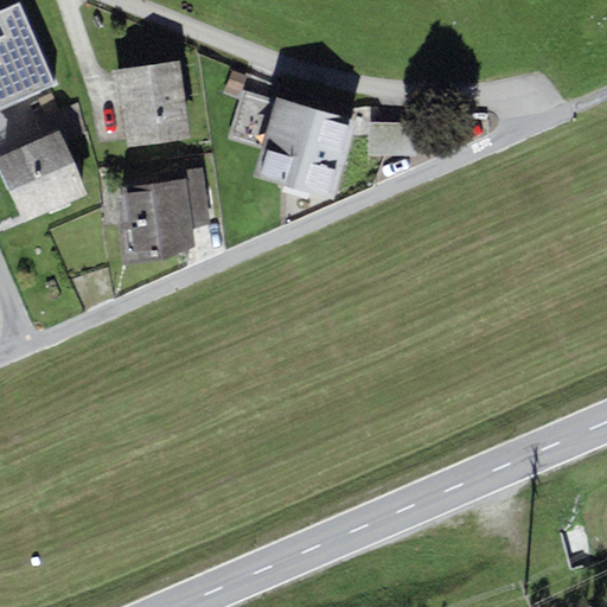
[(0,112),(57,88),(20,2),(0,11),(0,112)]
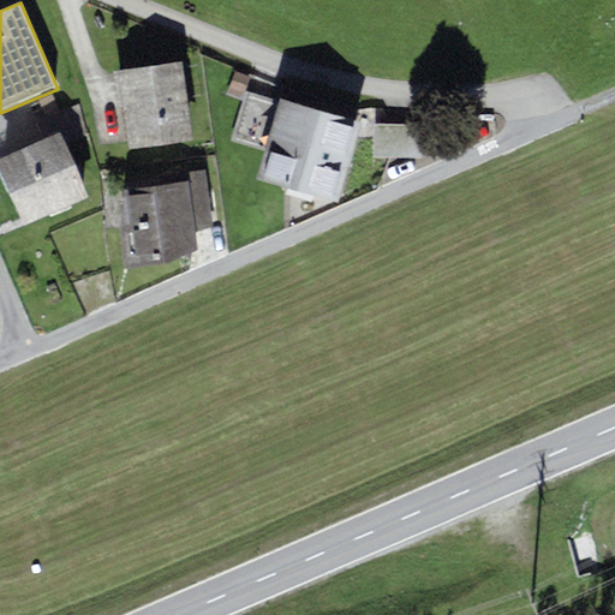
[(193,143),(180,63),(112,73),(118,108),(124,107),(131,153),(193,143)]
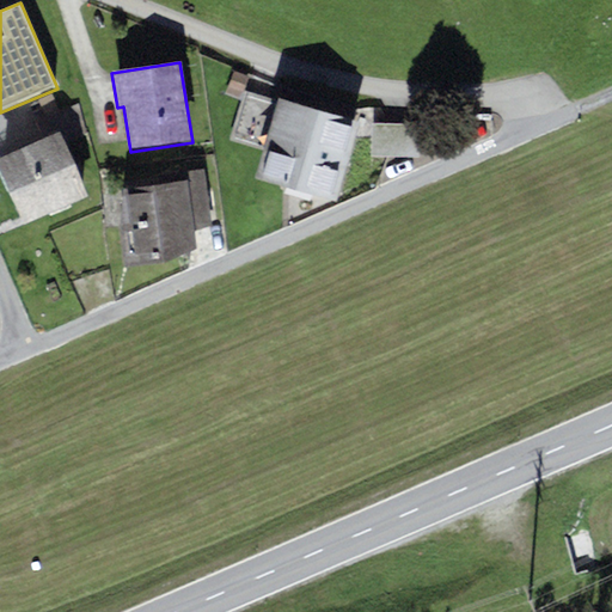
[(240,98),(249,77),(233,71),(225,92),(240,98)]
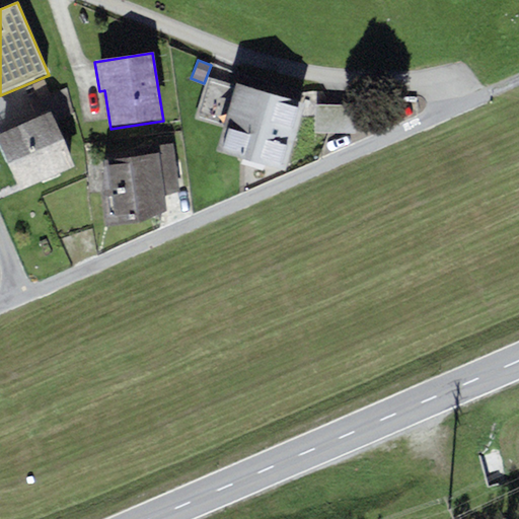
[(300,101),(236,83),(235,86),(207,78),(195,119),(223,127),(216,152),(285,172),(292,147),(300,122),(295,121),(300,101)]
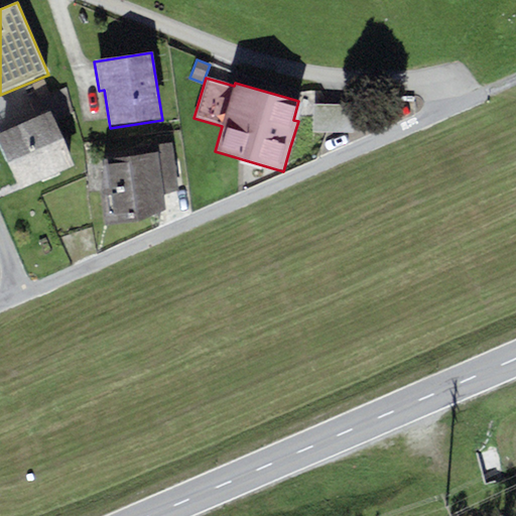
[(53,121),(73,113),(66,89),(29,105),(35,118),(49,111),(53,121)]
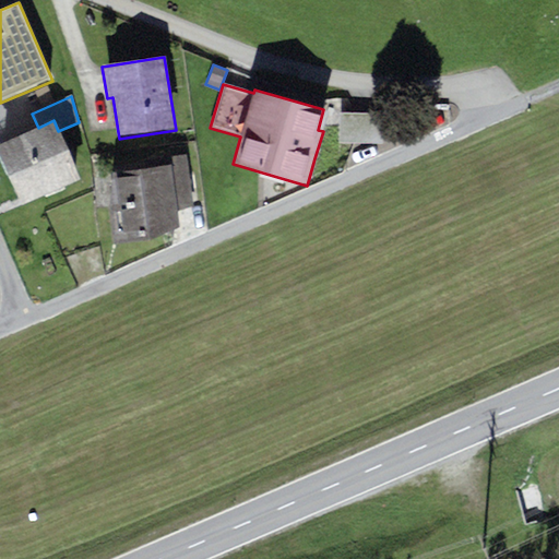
[(335,143),(383,144),(384,115),(336,113),(335,143)]
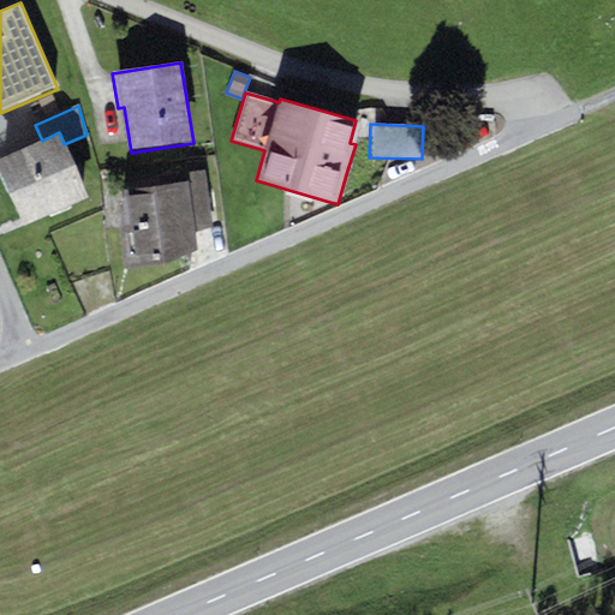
[(64,144),(59,132),(42,141),(0,159),(0,172),(25,227),(89,199),(64,144)]
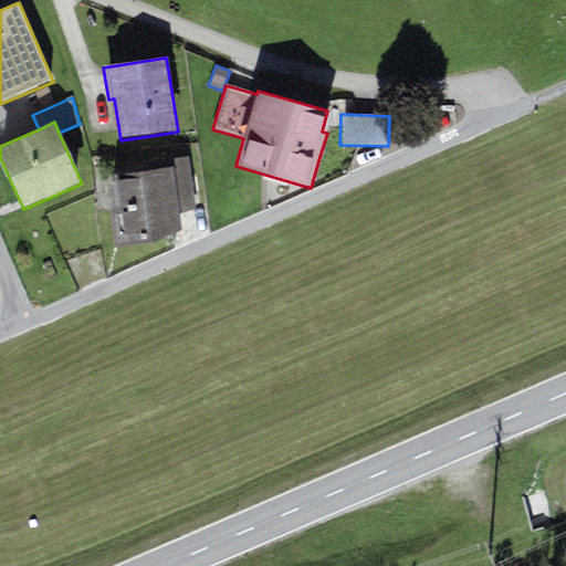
[(144,161),(145,171),(115,176),(125,248),(152,244),(181,232),(179,213),(195,211),(188,156),(144,161)]
